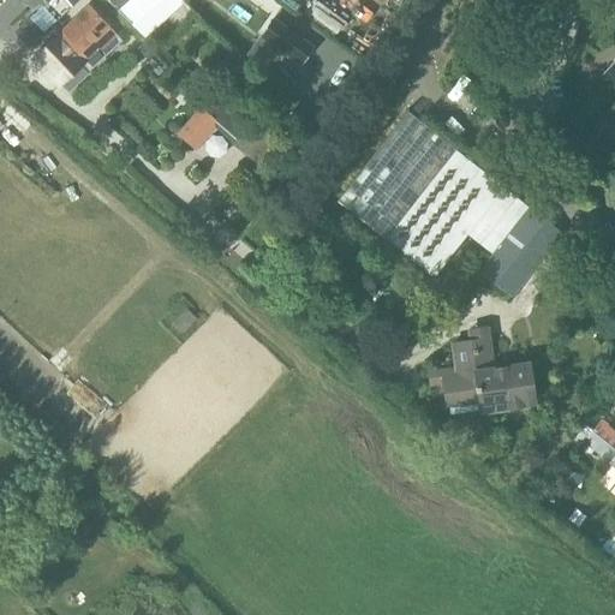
[(23,0),(33,9),(39,3),(57,21),(77,0),(23,0)]
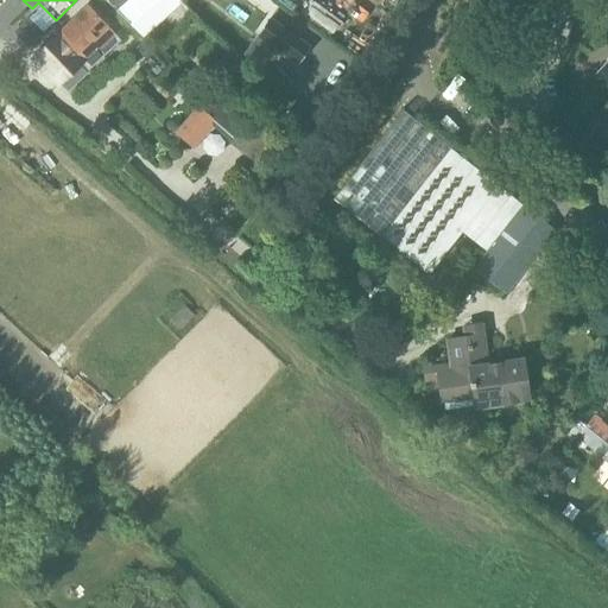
[(103,0),(115,13),(130,0),(103,0)]
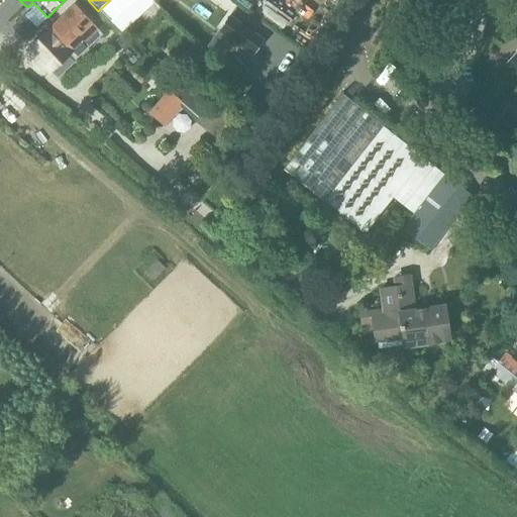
[(75,59),(101,34),(75,6),(28,49),(49,72),(70,54),(75,59)]
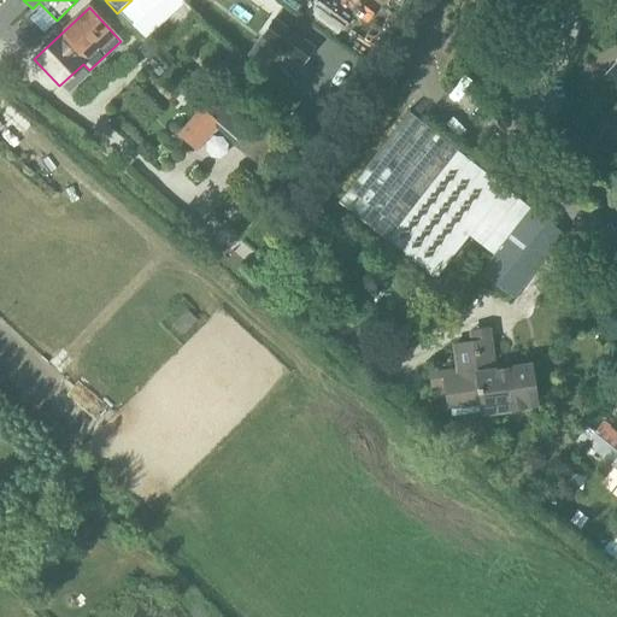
[(260,36),(278,50),(301,65),(313,47),(272,18),(260,36)]
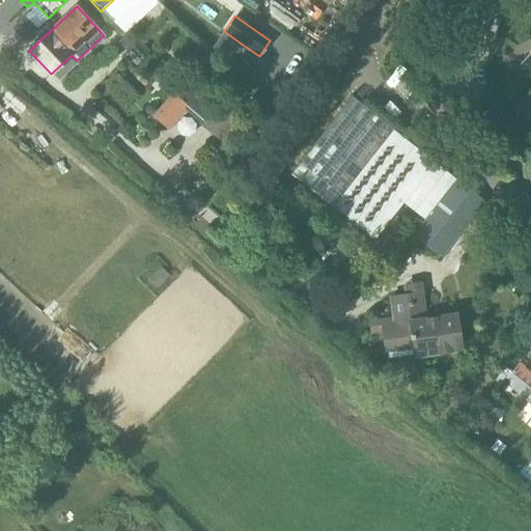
[(530,50),(520,65),(530,74),(530,50)]
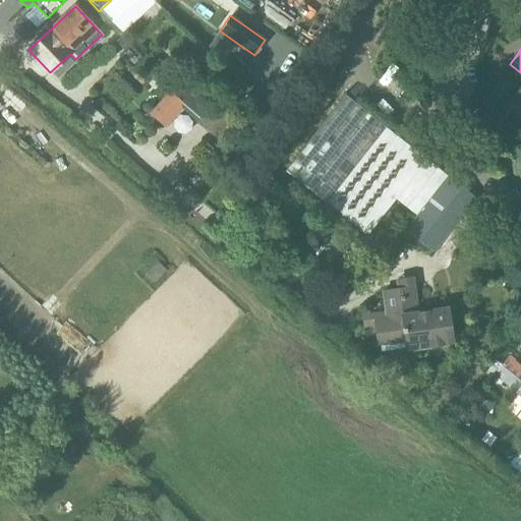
[(257,109),(267,98),(253,87),(243,99),(257,109)]
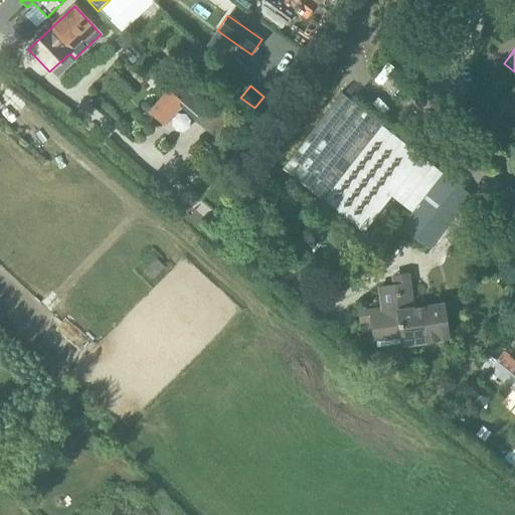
[(217,137),(240,110),(219,93),(195,120),(217,137)]
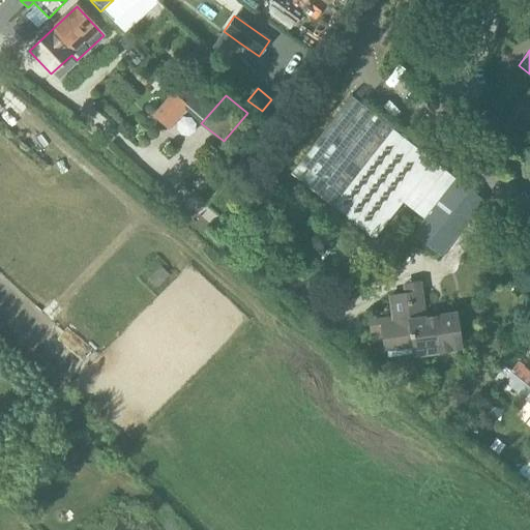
[(402,202),(423,218),(454,179),(349,95),(289,172),(373,238),(402,202)]
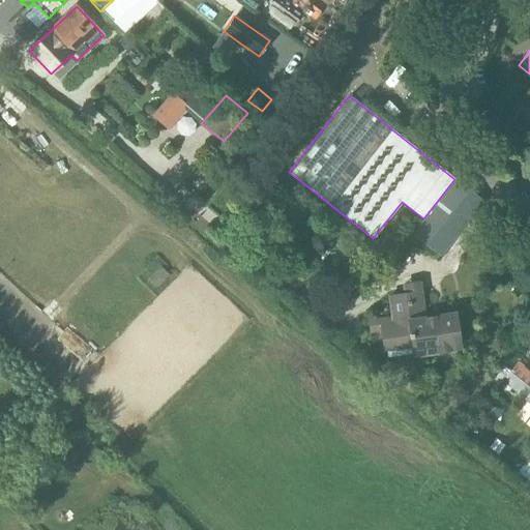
[(169,127),(187,107),(177,96),(158,118),(169,127)]
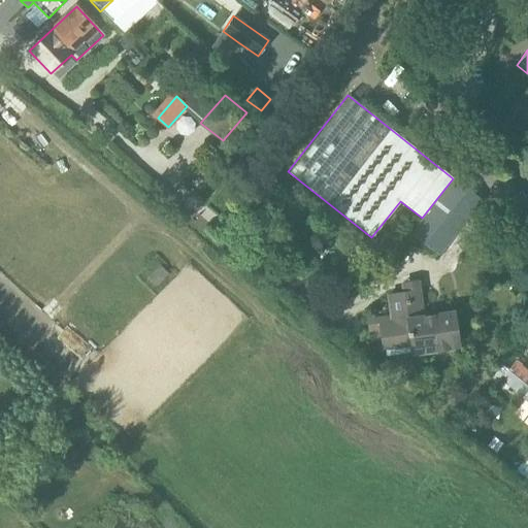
[(414,232),(439,253),(479,200),(453,180),(414,232)]
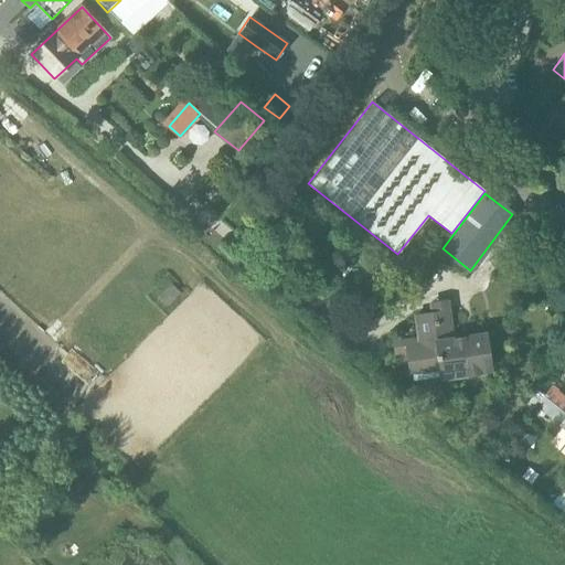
[(451,336),(448,313),(415,319),(419,343),(413,344),(412,340),(395,342),(396,352),(406,351),(409,374),(439,370),(440,379),(492,372),(487,331),(451,336)]
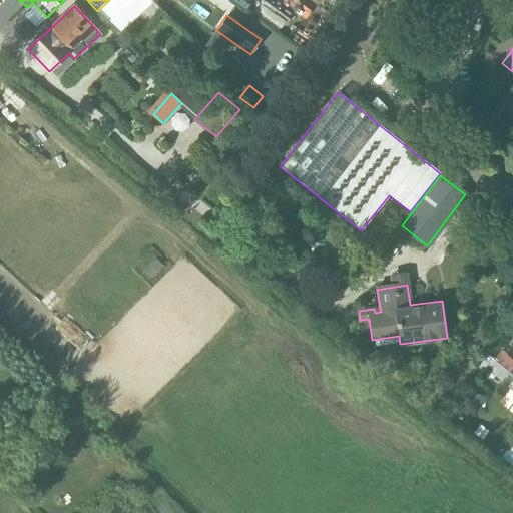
[(487,369),(492,373),(494,371),(509,383),(512,386),(512,364),(499,353),(487,369)]
